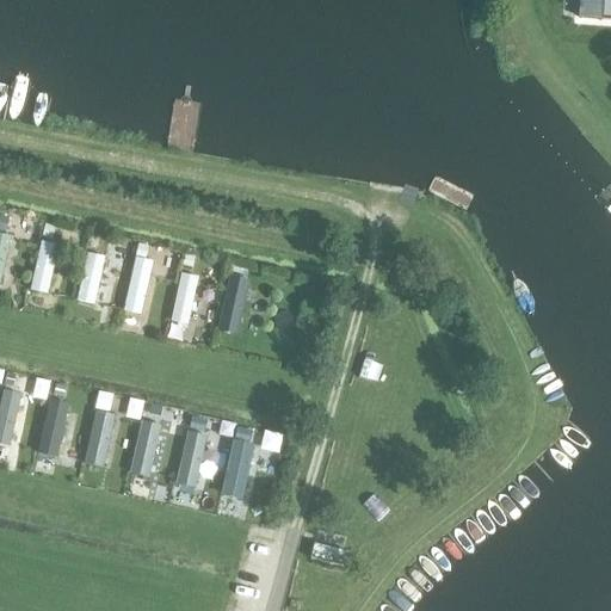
[(610,18),(610,0),(579,0),(578,18),(610,18)]
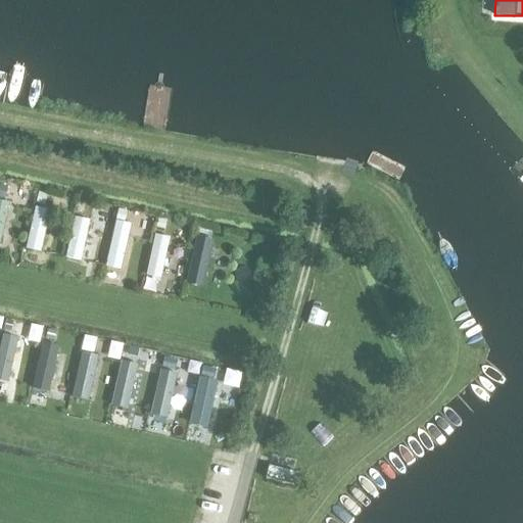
[(41,250),(49,208),(34,205),(25,247),(41,250)]
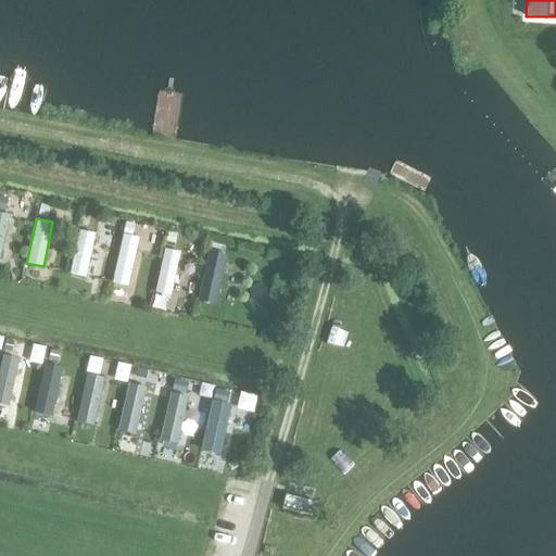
[(85,277),(95,232),(78,229),(67,273),(85,277)]
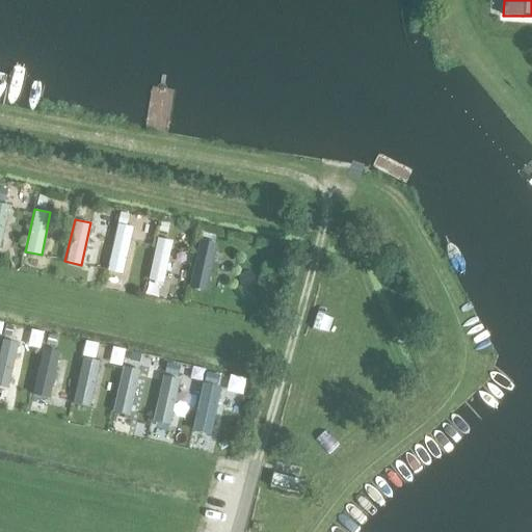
[(123,273),(133,227),(117,223),(107,270),(123,273)]
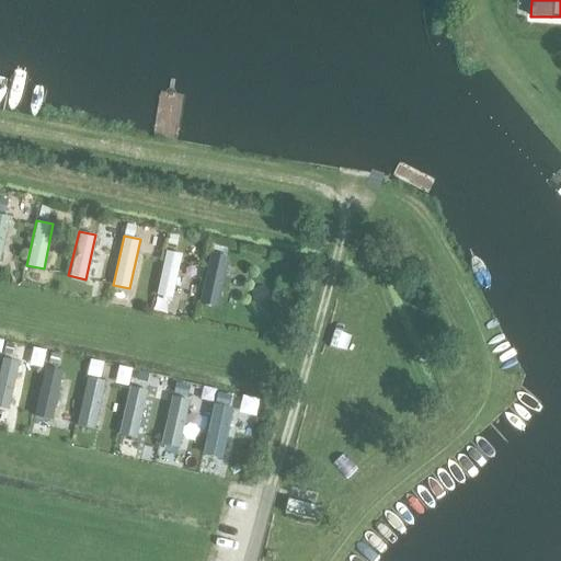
[(172,295),(182,252),(167,249),(157,292),(172,295)]
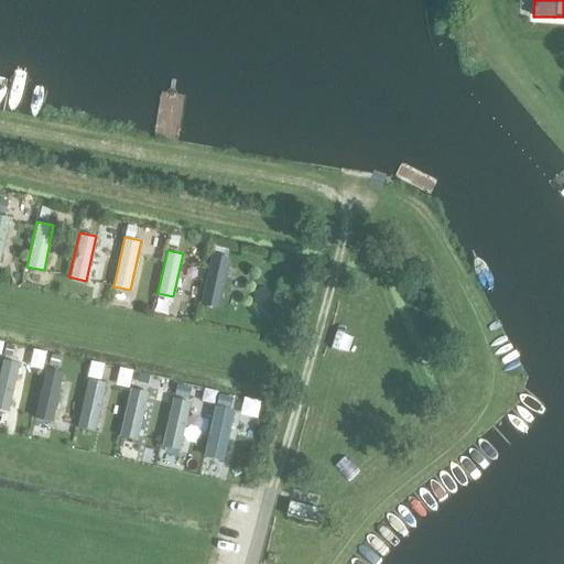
[(217,308),(228,257),(210,252),(201,305),(217,308)]
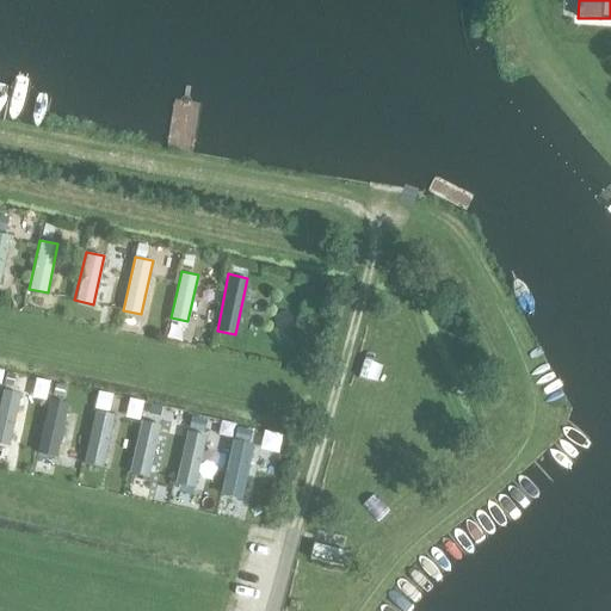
[(0,443),(8,445),(20,393),(1,389),(0,395),(0,443)]
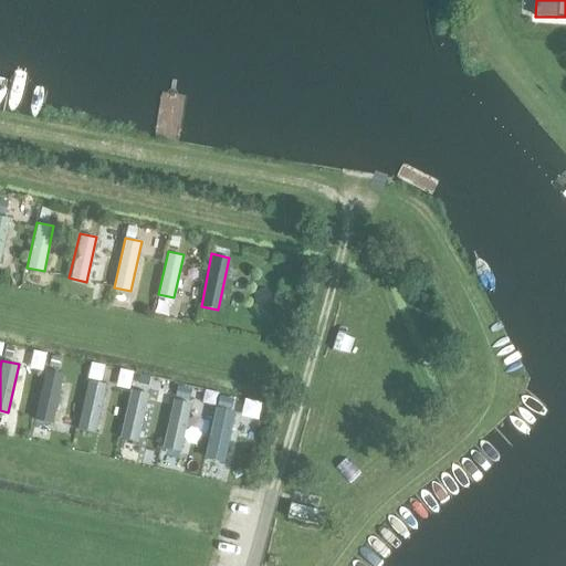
[(51,422),(62,371),(44,368),(33,419),(51,422)]
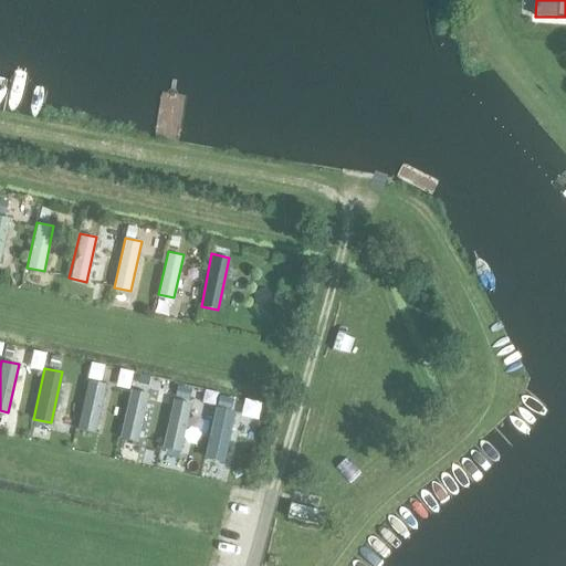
[(95,431),(105,384),(86,379),(76,427),(95,431)]
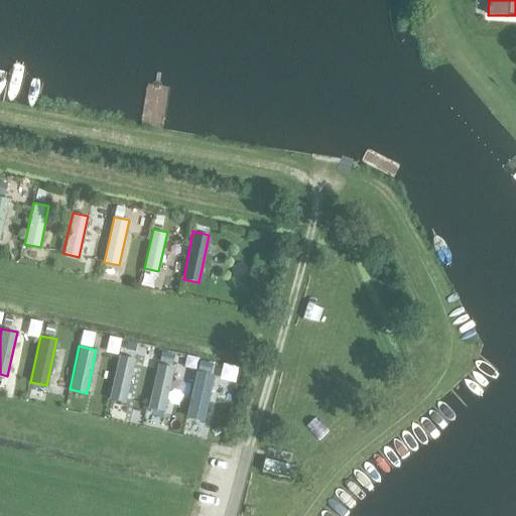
[(126,402),(135,358),(118,354),(109,398),(126,402)]
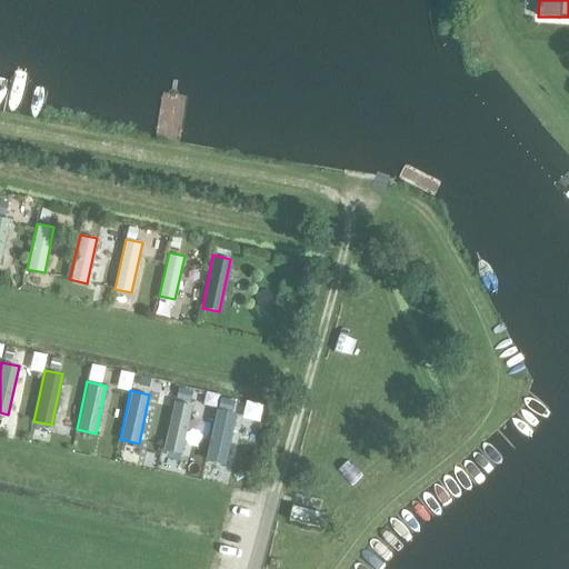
[(181,453),(191,405),(173,400),(162,450),(181,453)]
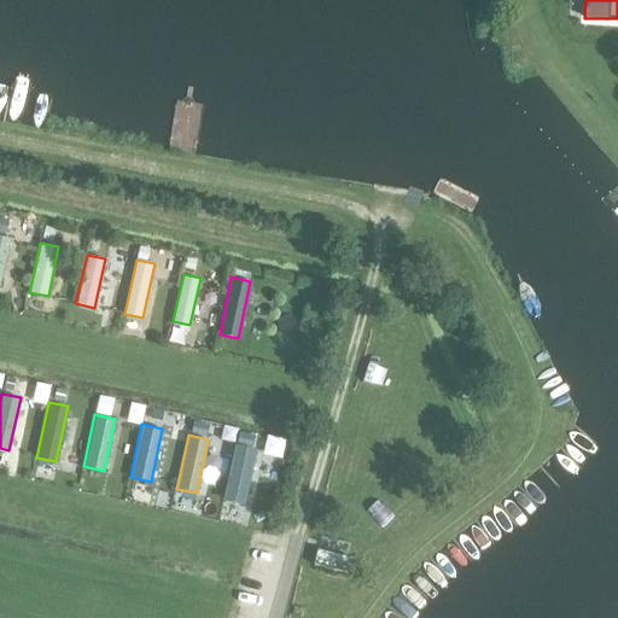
[(244,503),(256,448),(234,443),(223,499),(244,503)]
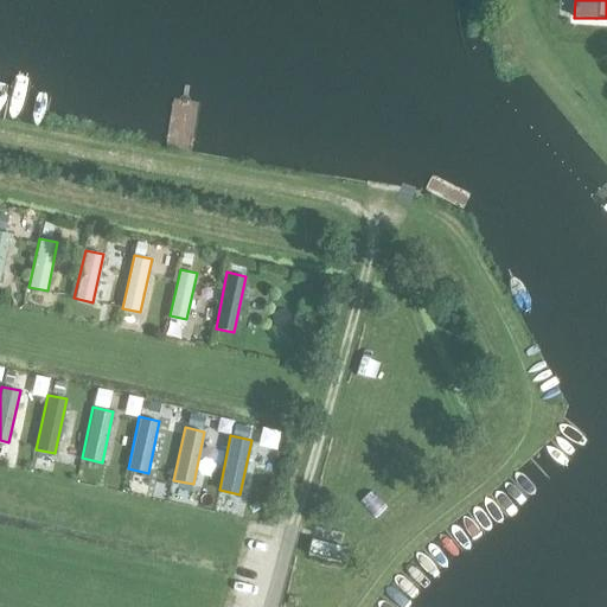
[(344,550),(344,531),(312,531),(312,551),(344,550)]
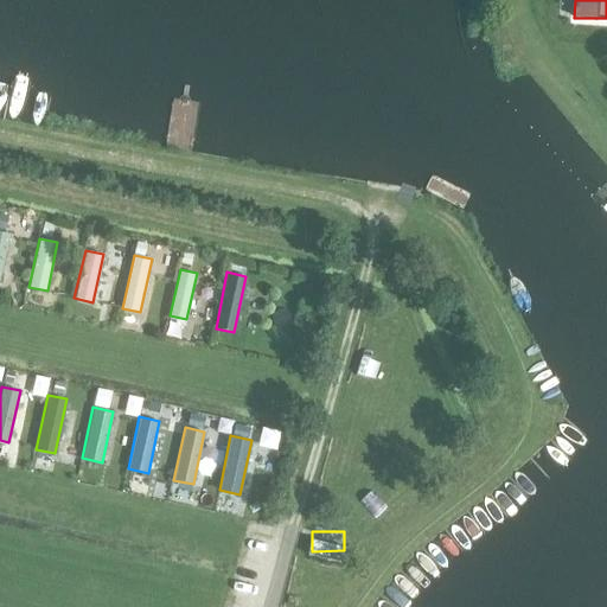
All buildings are outlined.
